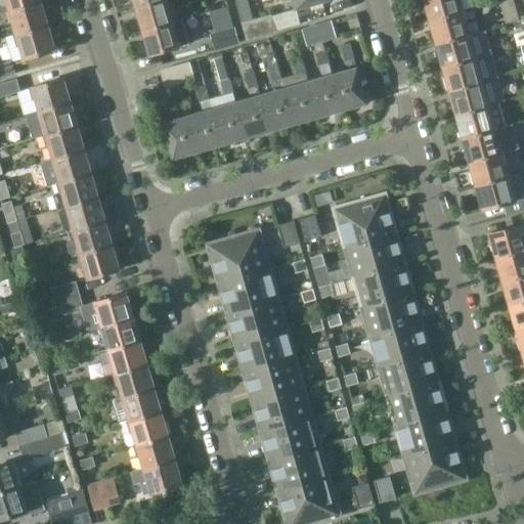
[(6,0),(9,9),(41,0),(6,0)]
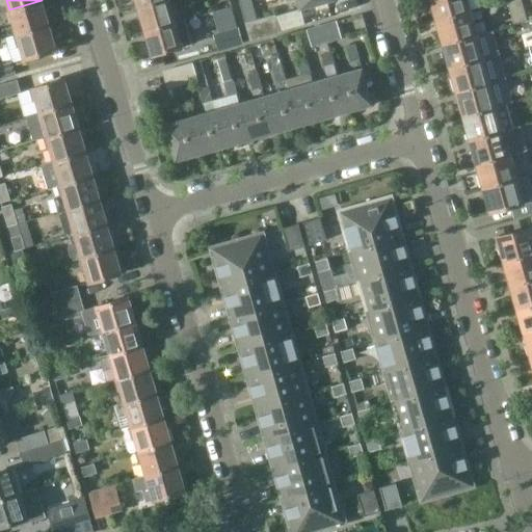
[(14,23),(17,33),(49,24),(42,0),(9,9),(7,10),(10,23),(14,23)]
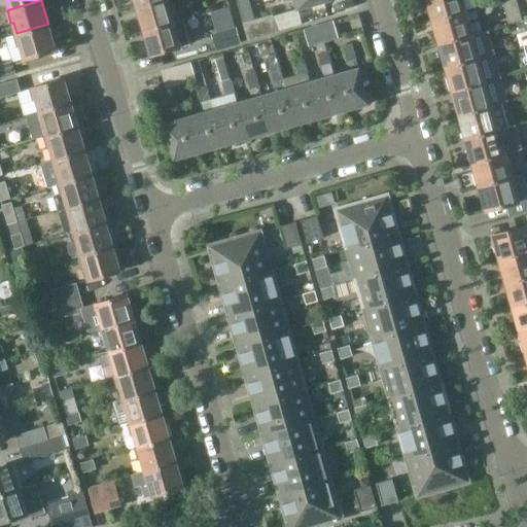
[(163,0),(138,7),(144,31),(174,22),(167,0),(163,0)]
